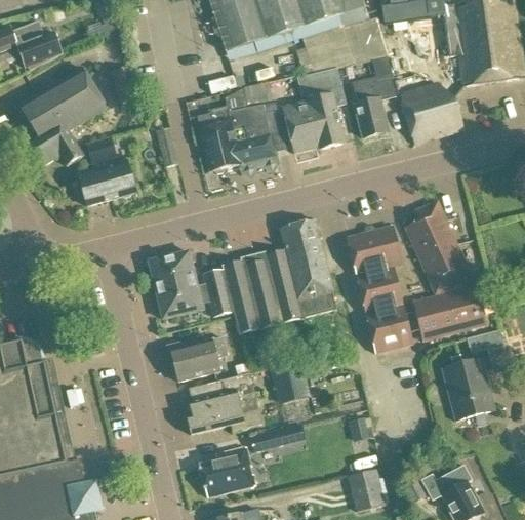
[(209,0),(226,50),(254,41),(257,50),(340,23),(341,26),(386,11),(381,0),(209,0)]
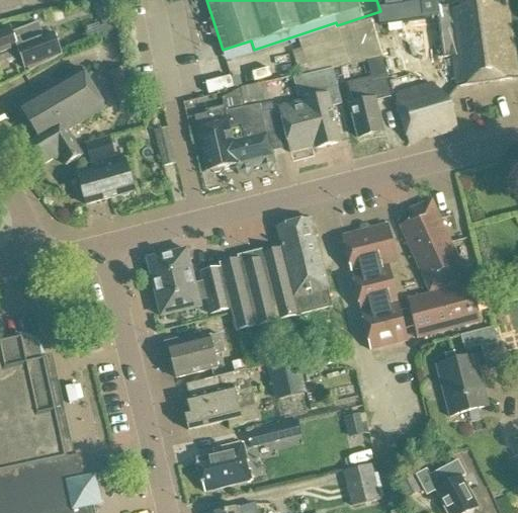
[(387,0),(384,3),(386,13),(386,17),(392,20),(400,19),(437,14),(440,11),(440,8),(442,8),(449,54),(452,80),(456,84),(517,75),(517,72),(508,0),(387,0)]
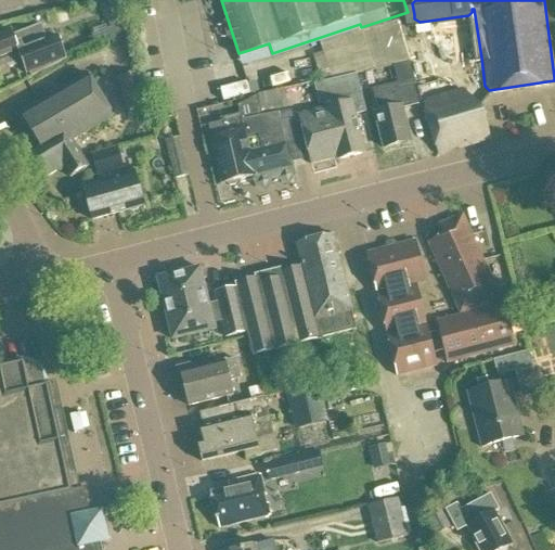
[(111,24),(106,26),(110,35),(127,28),(124,20),(111,24)]
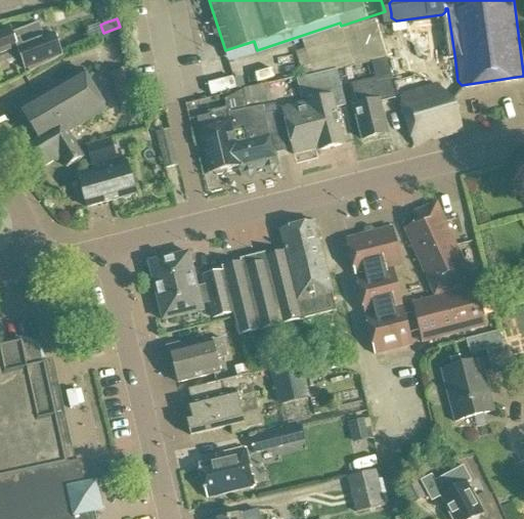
[(9,27),(0,30),(0,59),(5,58),(8,61),(14,59),(15,54),(19,53),(26,69),(63,51),(57,33),(41,40),(34,20),(27,24),(10,30),(9,27)]
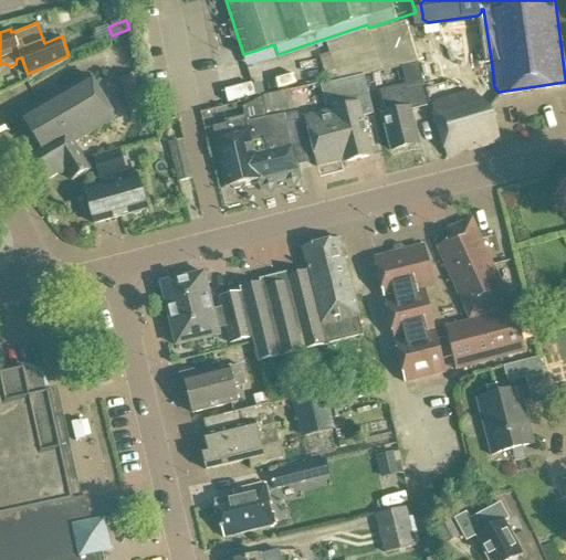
[(381,112),(390,147),(417,140),(409,107),(427,103),(421,83),(423,82),(418,60),(401,63),(406,81),(379,87),(385,111),(381,112)]
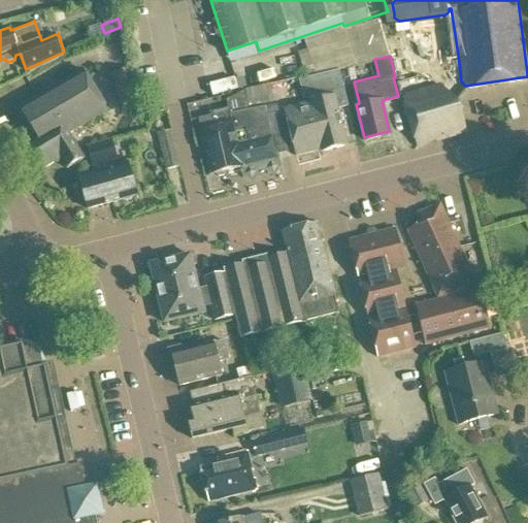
[(122,108),(138,105),(130,66),(112,69),(122,108)]
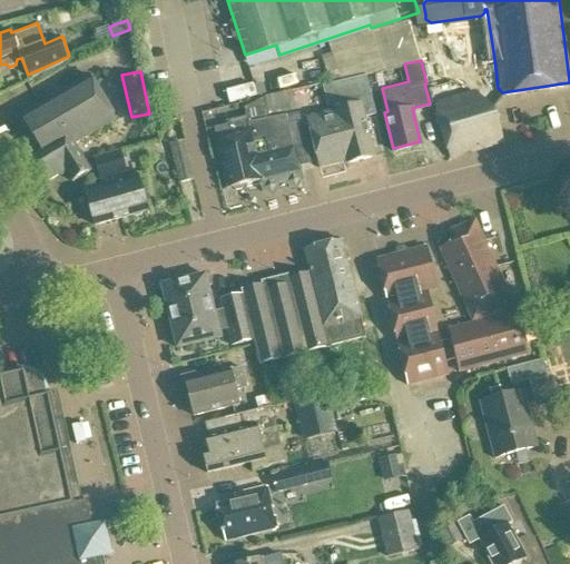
[(74,139),(115,116),(89,72),(19,112),(37,144),(29,148),(39,164),(38,167),(41,172),(45,174),(47,177),(65,166),(71,177),(89,166),(74,139)]
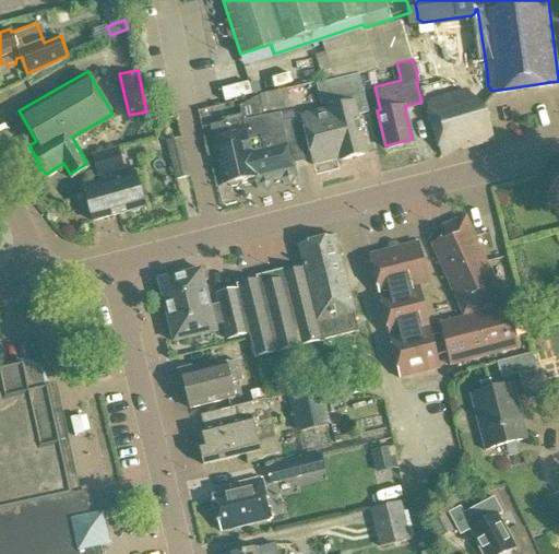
[(312,162),(339,155),(339,157),(367,150),(354,99),(365,96),(358,71),(316,82),(319,94),(323,93),(326,106),(300,113),(312,162)]
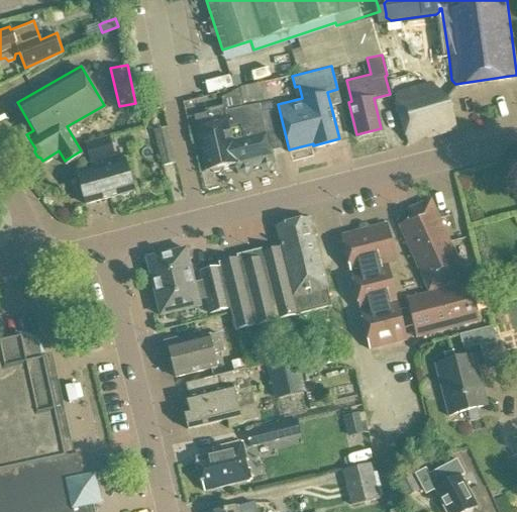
[(270,151),(264,123),(277,120),(273,100),(268,100),(264,79),(239,84),(221,95),(223,103),(205,107),(206,110),(193,113),(206,168),(236,161),(237,168),(245,173),(249,166),(260,163),(268,168),(272,160),(270,151)]
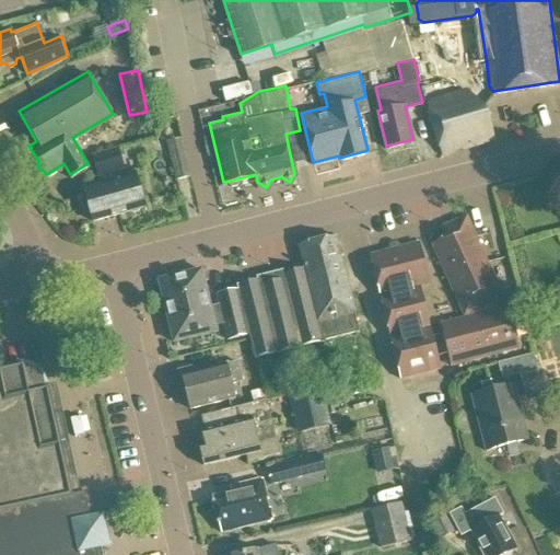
[(424,96),(427,106),(441,151),(493,136),(491,127),(485,104),(478,92),(474,93),(465,85),(424,96)]
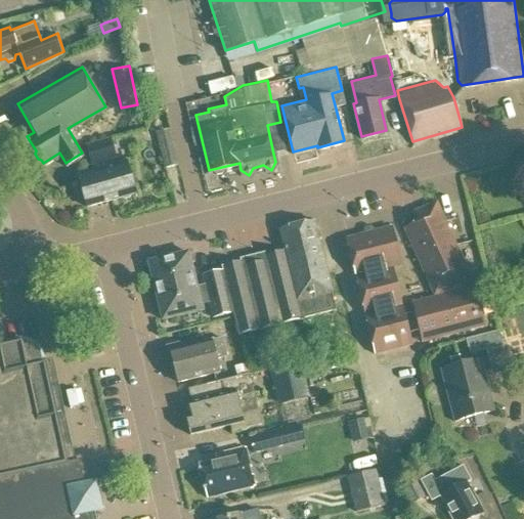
[(156,130),(164,166),(177,163),(169,127),(156,130)]
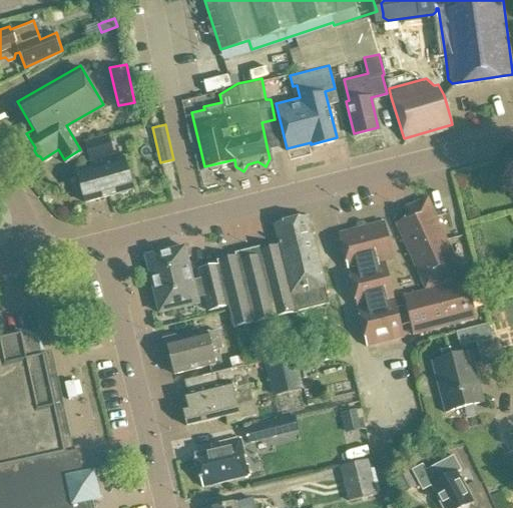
[(112,152),(108,133),(83,139),(89,164),(74,169),(84,200),(132,187),(123,155),(97,162),(96,156),(112,152)]
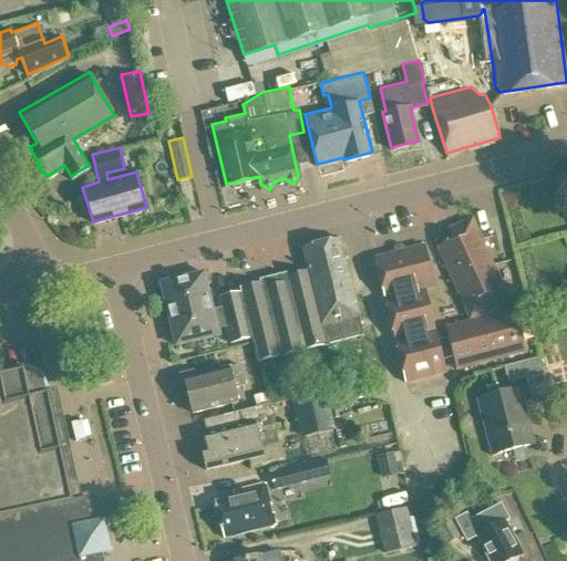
[(436,243),(453,279),(493,261),(471,215),(447,226),(452,236),(436,243)]
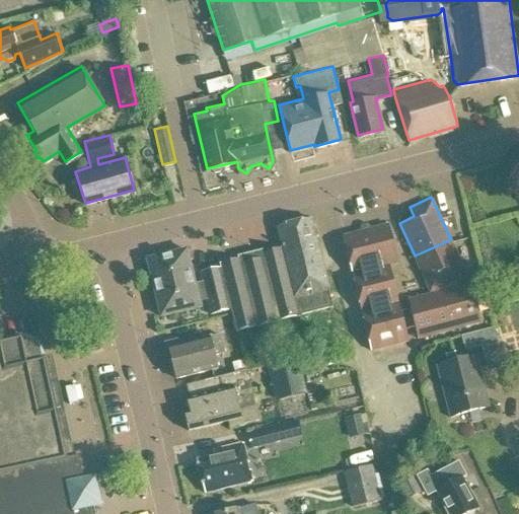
[(240,258),(219,263),(220,266),(231,311),(235,328),(331,304),(327,288),(327,287),(310,216),(277,224),(282,247),(261,252),(262,255),(241,262),(240,258)]
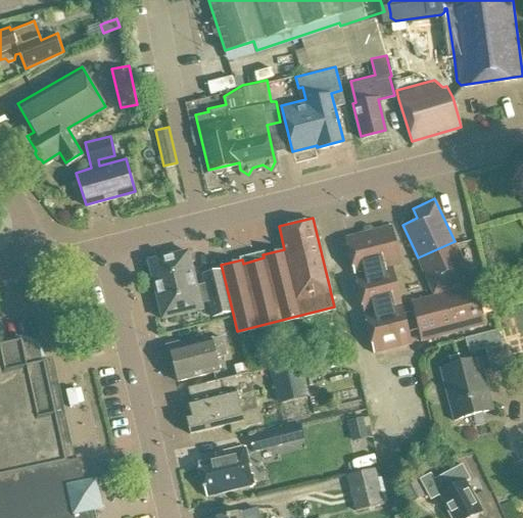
[(362,229),(362,230),(344,235),(354,273),(364,312),(373,350),(410,341),(400,302),(391,265),(400,263),(390,223),(373,227),(373,226),(372,225),(371,224),(370,224),(369,223),(368,223),(367,223),(366,223),(365,224),(364,224),(364,225),(363,225),(362,226),(362,227),(362,228),(362,229)]
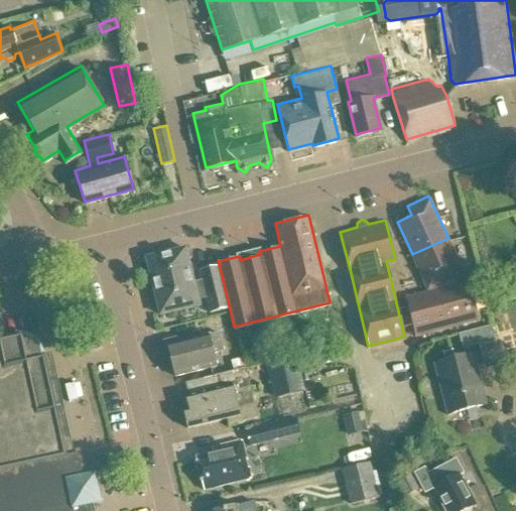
[(460,281),(453,267),(460,263),(448,238),(412,254),(428,289),(430,288),(430,289),(460,281)]
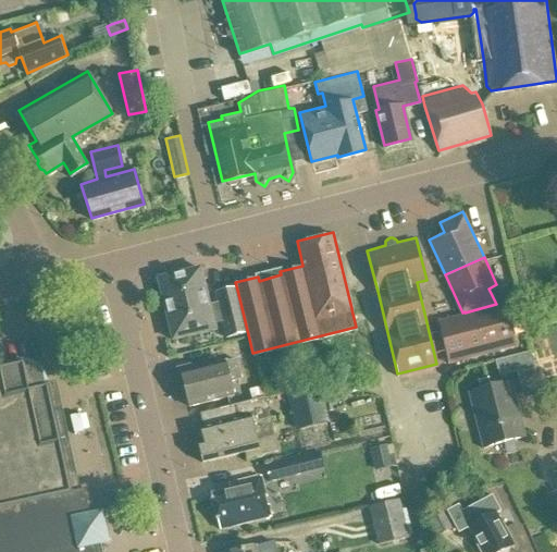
[(157,277),(164,306),(172,338),(213,328),(217,338),(247,330),(248,334),(236,285),(235,282),(236,286),(214,291),(220,311),(210,314),(203,287),(205,286),(199,266),(157,277)]
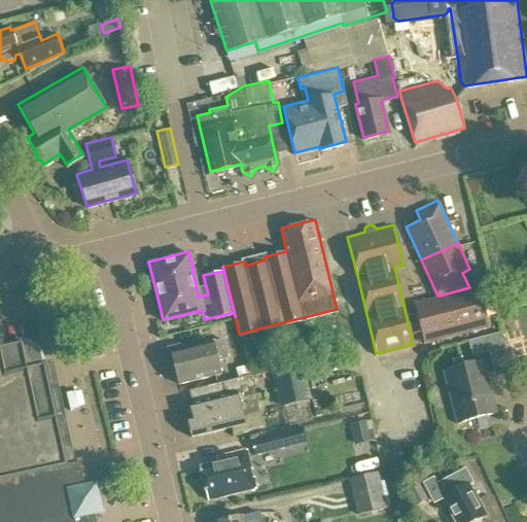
[(440,294),(437,296),(413,302),(423,341),(488,324),(478,285),(469,287),(440,296),(440,294)]
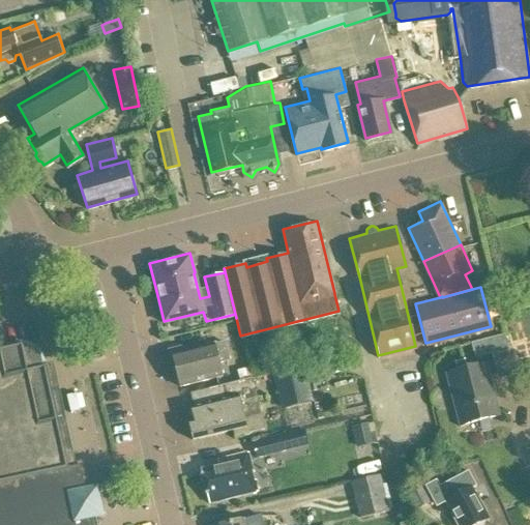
[(499,375),(514,371),(503,331),(471,340),(474,354),(492,349),(499,375)]
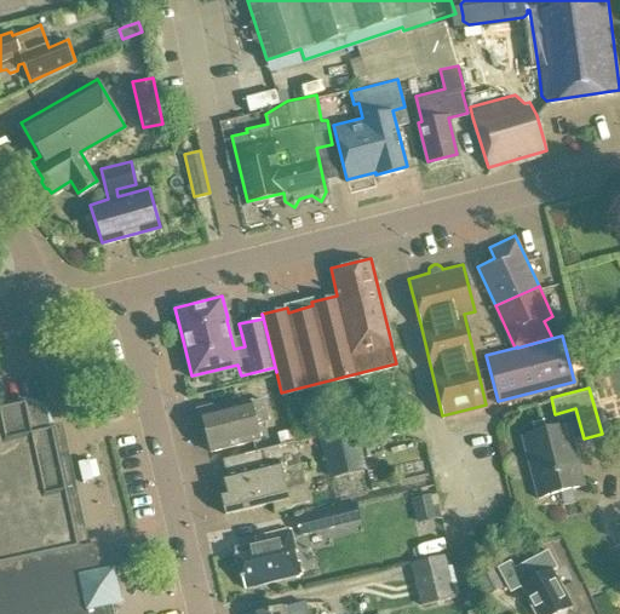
[(0,613),(108,613),(107,603),(118,601),(121,600),(114,567),(114,566),(110,567),(99,569),(95,545),(93,541),(93,540),(82,543),(69,483),(69,482),(56,422),(55,423),(52,412),(47,405),(38,399),(28,397),(28,396),(26,397),(24,397),(0,402),(0,613)]
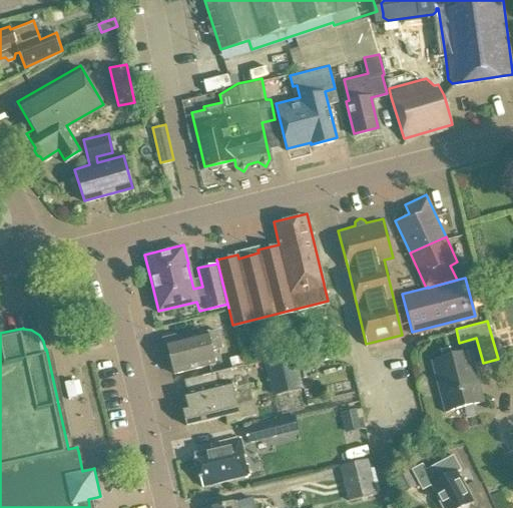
[(173,372),(193,367),(214,362),(210,349),(221,346),(216,330),(206,332),(206,331),(175,339),(174,336),(170,334),(164,336),(162,340),(164,348),(168,350),(173,372)]
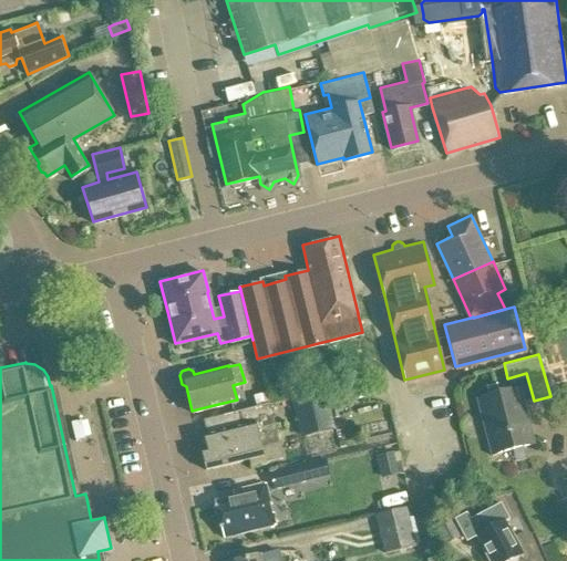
[(492,453),(534,443),(519,385),(497,390),(496,382),(487,385),(488,392),(476,395),(492,453)]
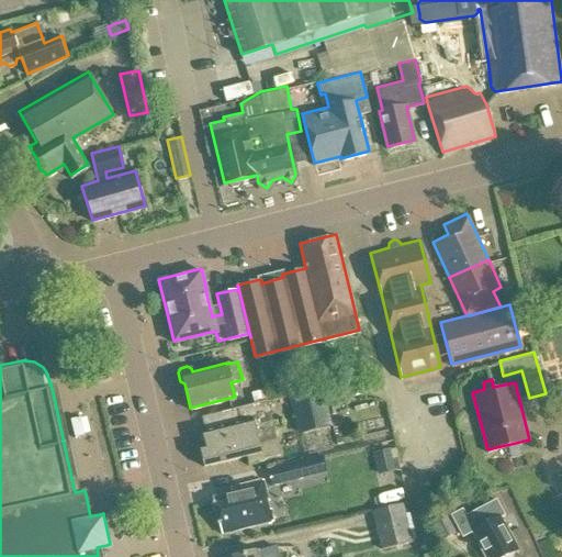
[(322,382),(289,390),(298,431),(332,423),(322,382)]
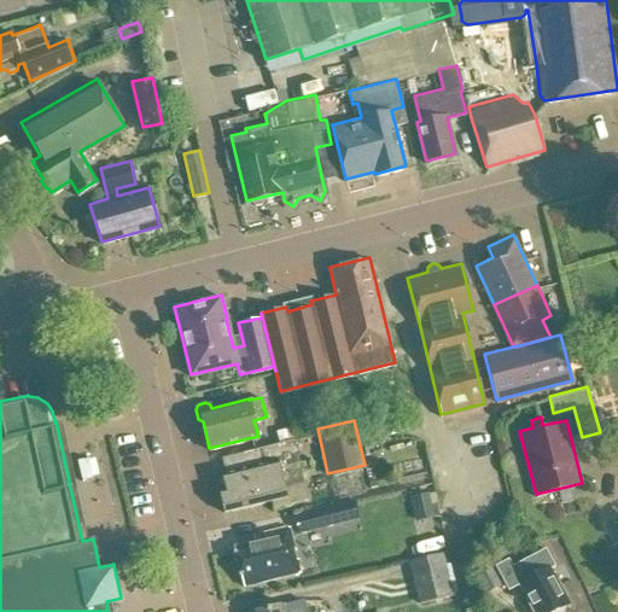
[(295,438),(252,448),(221,455),(225,471),(216,473),(225,511),(272,499),(273,507),(309,499),(295,438)]
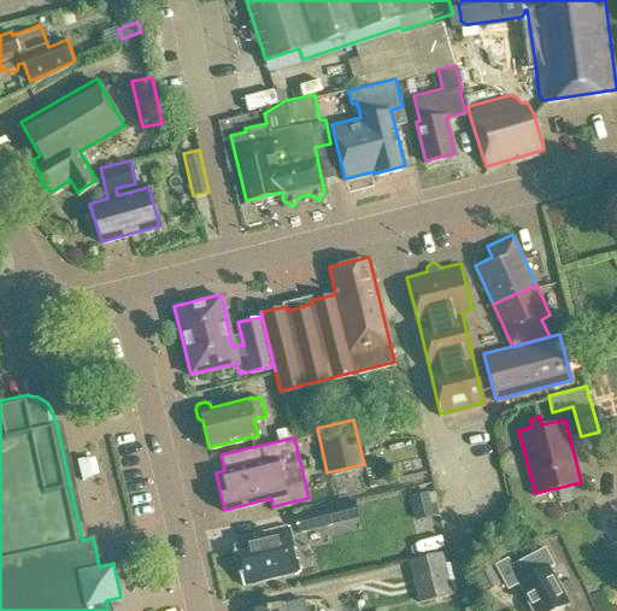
[(421,465),(395,470),(398,480),(422,475),(421,465)]
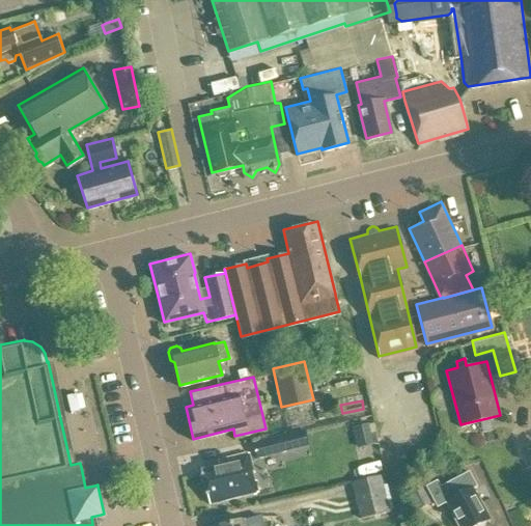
[(368,421),(355,424),(357,431),(360,444),(371,441),(372,441),(368,421)]
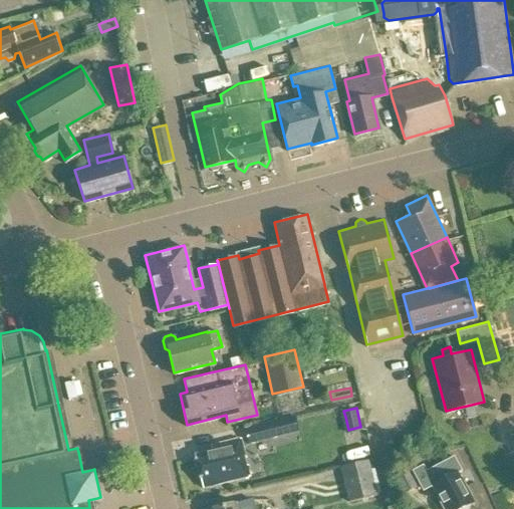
[(244,425),(248,441),(297,430),(293,413),(269,419),(244,425)]
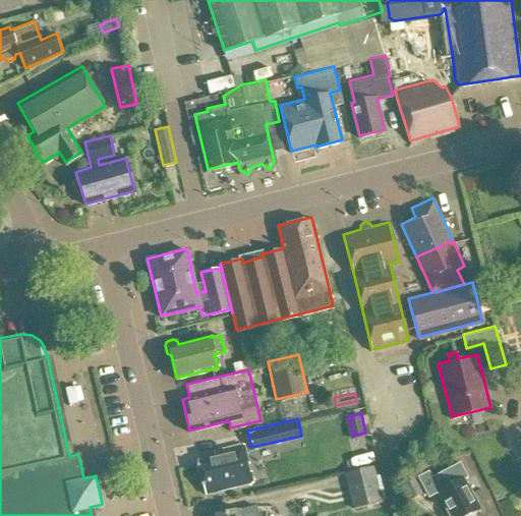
[(206,493),(253,480),(243,441),(231,444),(232,451),(197,459),(206,493)]
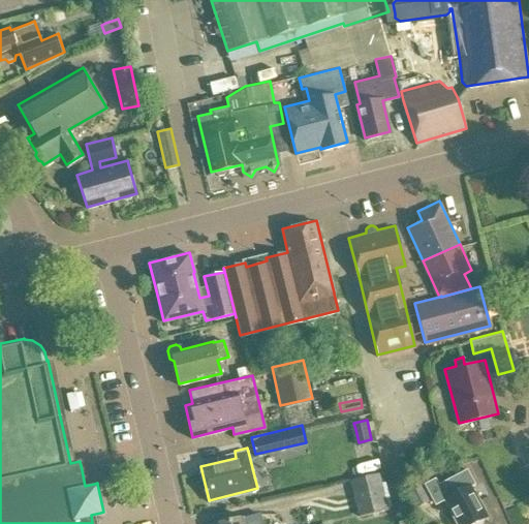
[(484,518),(487,516),(470,485),(475,483),(467,467),(438,483),(445,496),(445,497),(459,523),(471,523),(474,522),(477,523),(483,520),(484,518)]
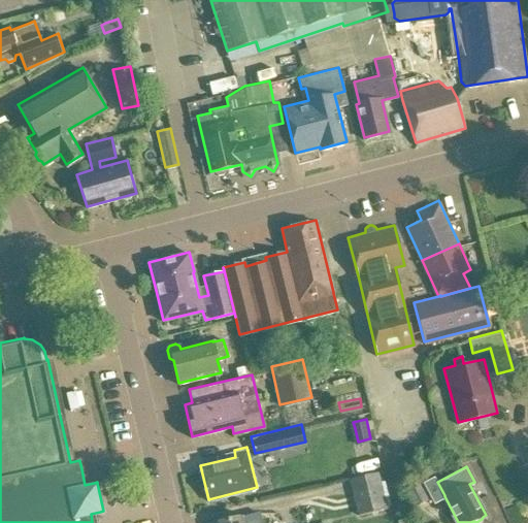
[(357,514),(387,505),(377,469),(348,478),(357,514)]
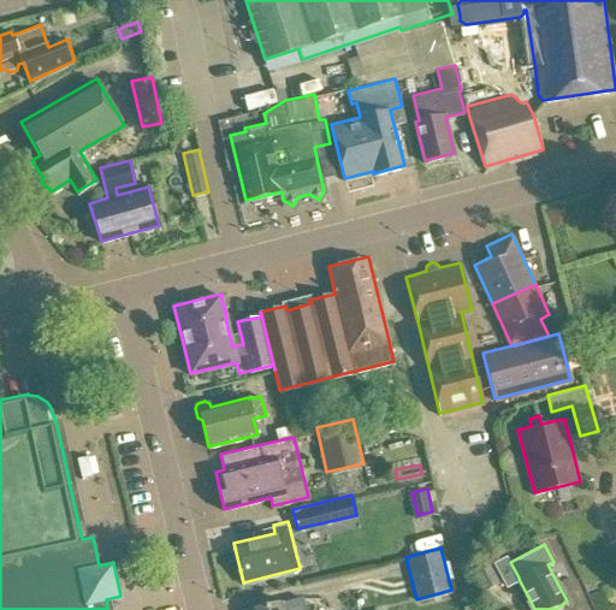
[(467,561),(481,588),(498,580),(485,552),(467,561)]
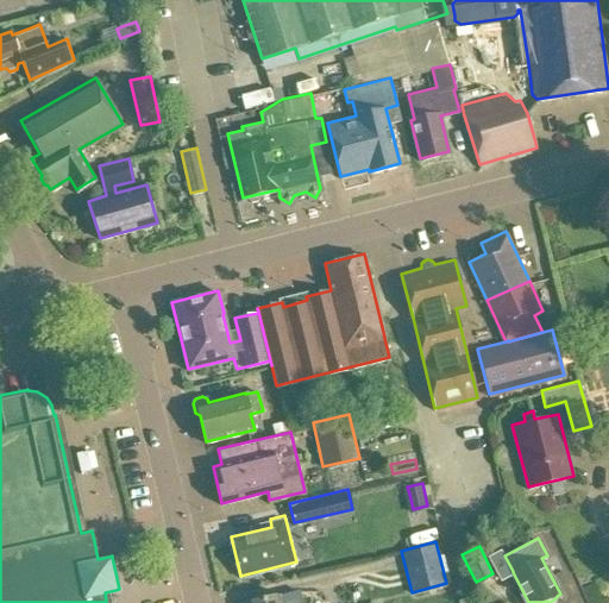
[(302,602),(299,589),(248,602),(246,602),(302,602)]
